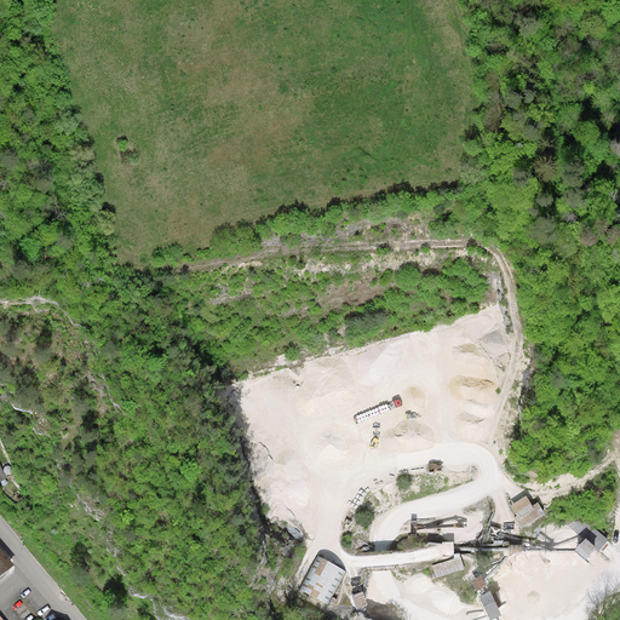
[(528,497),(512,506),(524,527),(546,515),(540,504),(534,506),(528,497)]
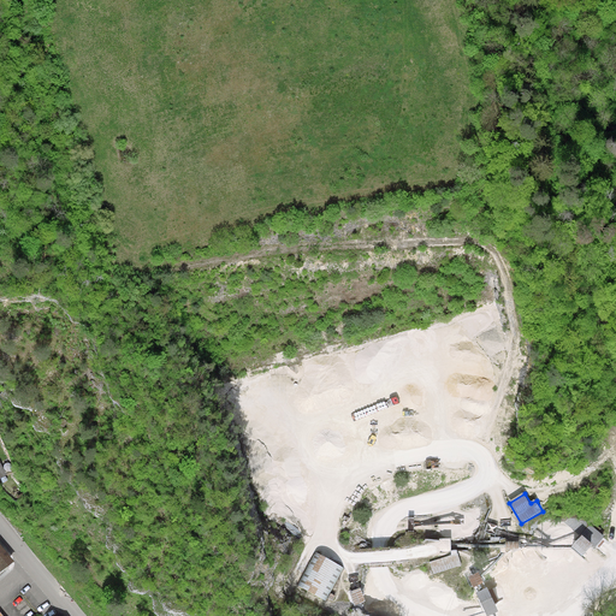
[(560,517),(582,539),(573,549),(584,558),(603,538),(570,507),(560,517)]
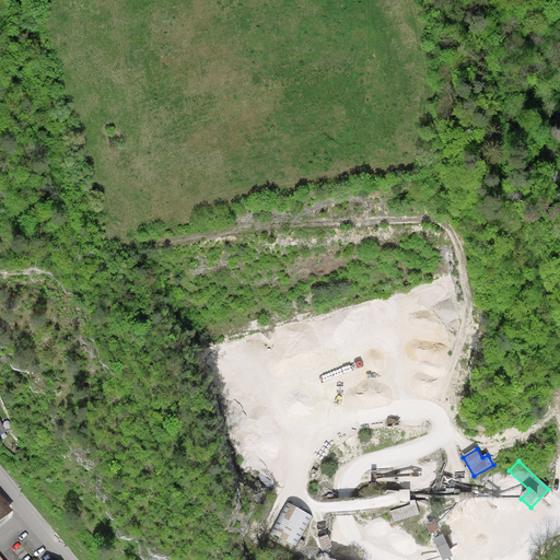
[(0,520),(13,510),(0,494),(0,520)]
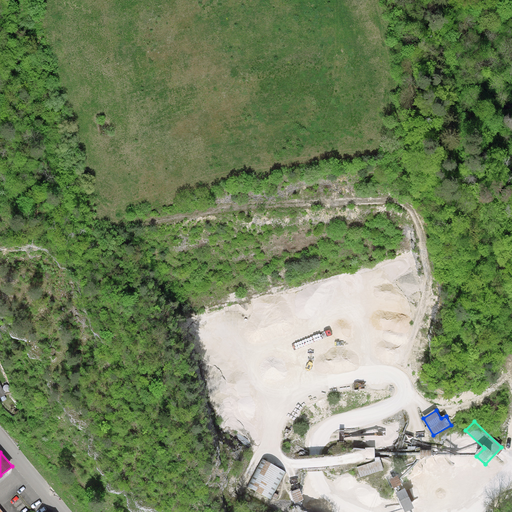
[(376,462),(358,467),(361,477),(385,470),(381,458),(375,459),(376,462)]
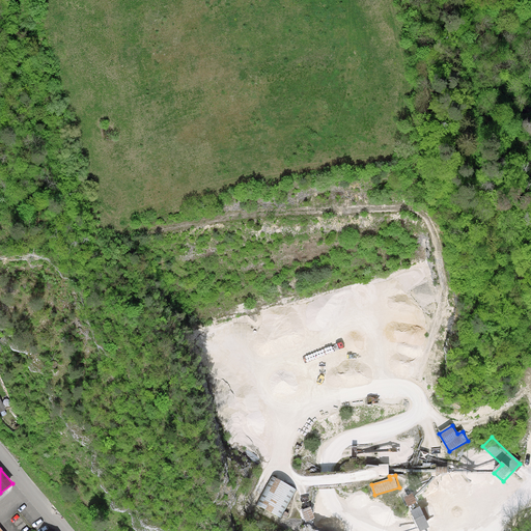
[(272,476),(256,503),(280,518),(296,490),(272,476)]
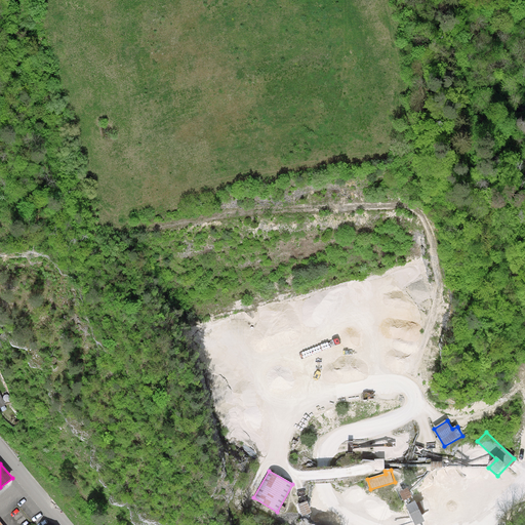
[(407,489),(400,493),(405,502),(412,498),(407,489)]
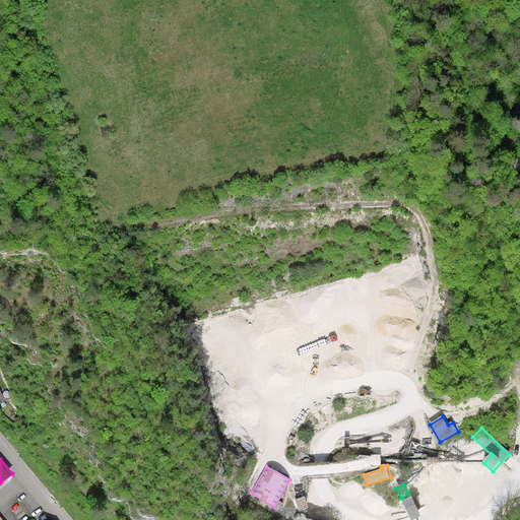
[(412,499),(402,503),(409,519),(412,519),(420,517),(412,499)]
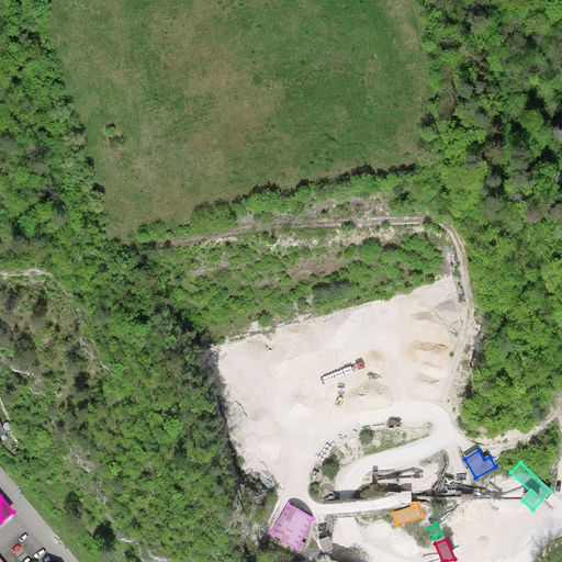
All buildings are outlined.
